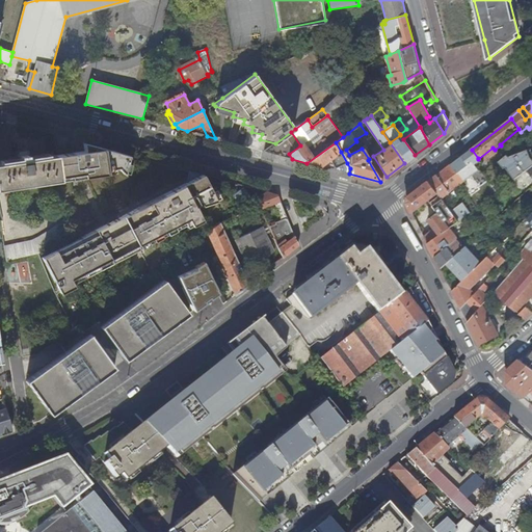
[(300,145),(291,132),(275,143),(265,152),(292,159),(289,154),(300,145)]
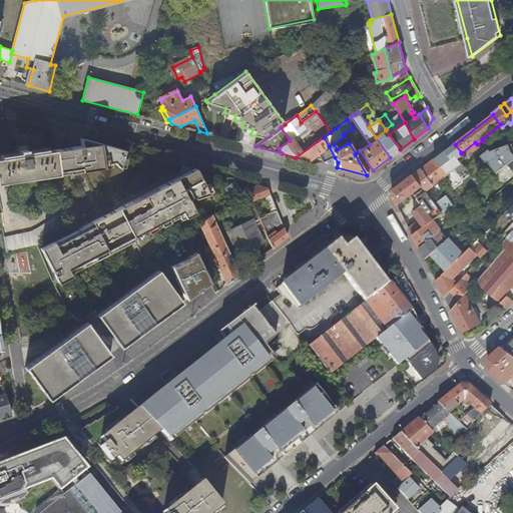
[(386,130),(376,137),(390,157),(400,149),(389,134),(386,130)]
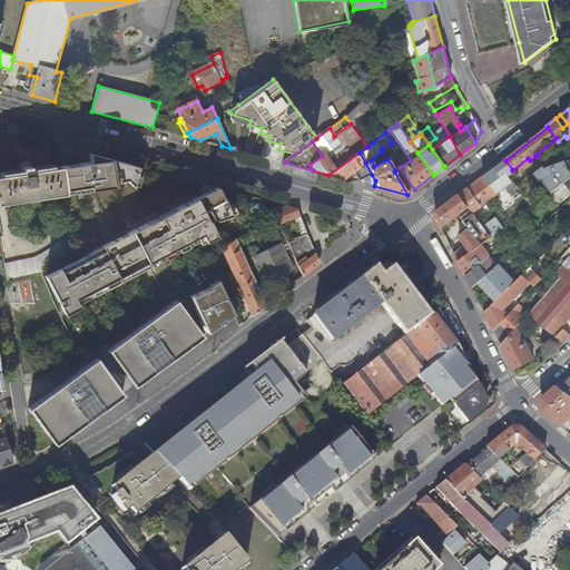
[(90,161),(61,166),(65,193),(88,189),(115,185),(114,180),(121,179),(125,178),(133,186),(135,178),(137,168),(138,166),(89,153),(90,161)]
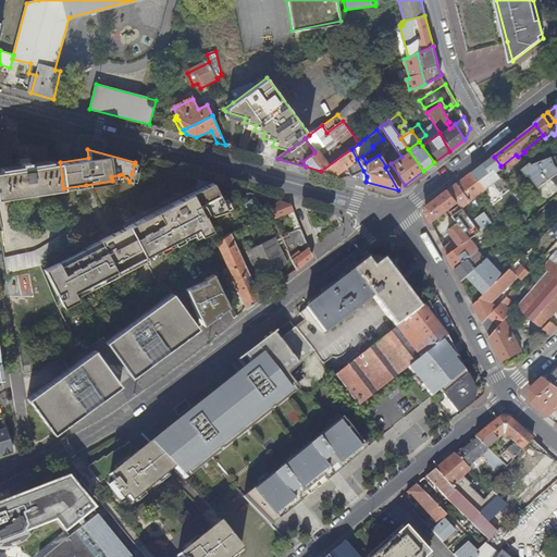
[(335,174),(350,164),(350,163),(357,159),(351,149),(321,171),(335,174)]
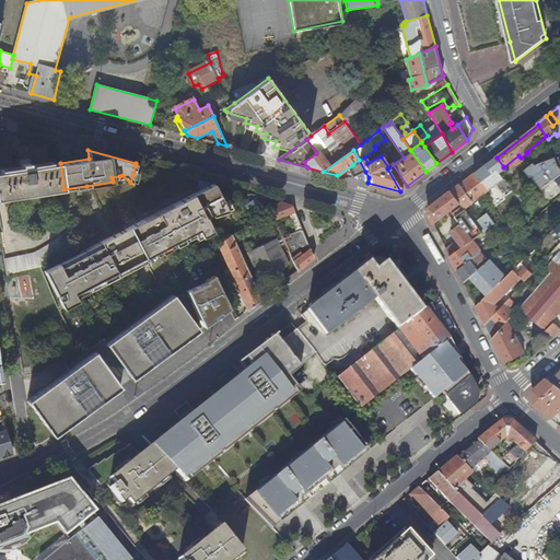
[(536,190),(559,176),(559,172),(549,154),(523,170),(536,190)]
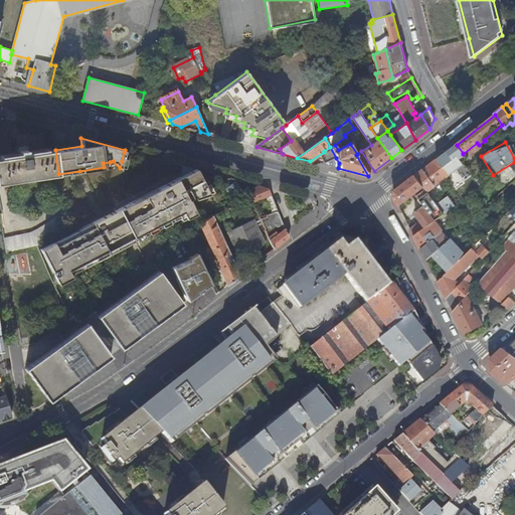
[(463,154),(463,153),(459,156),(463,162),(481,148),(479,145),(477,143),(463,154)]
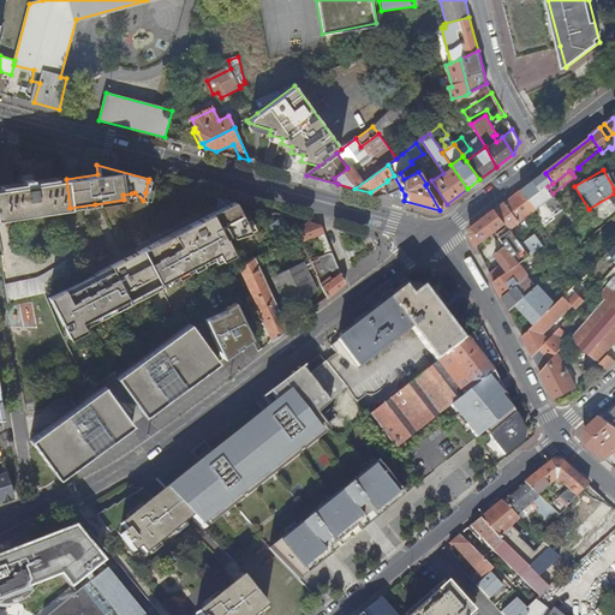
[(545,173),(536,179),(543,190),(548,186),(553,183),(545,173)]
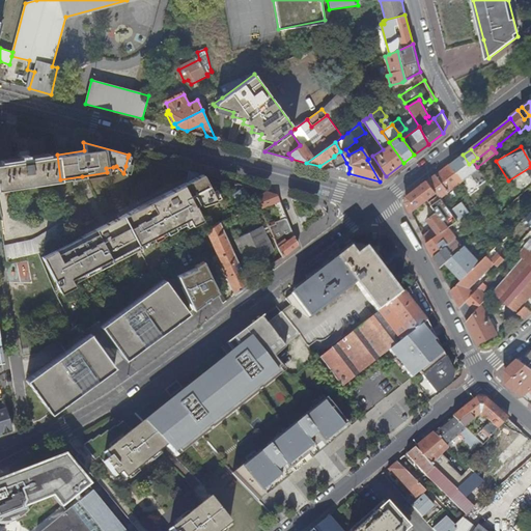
[(0,189),(60,179),(57,155),(49,156),(49,154),(28,157),(27,151),(20,152),(20,158),(0,161),(1,164),(0,163),(0,189)]
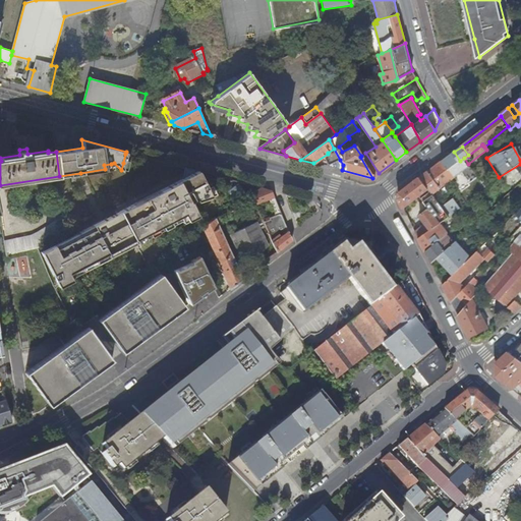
[(328,153),(328,154),(333,163),(340,160),(334,149),(328,153)]
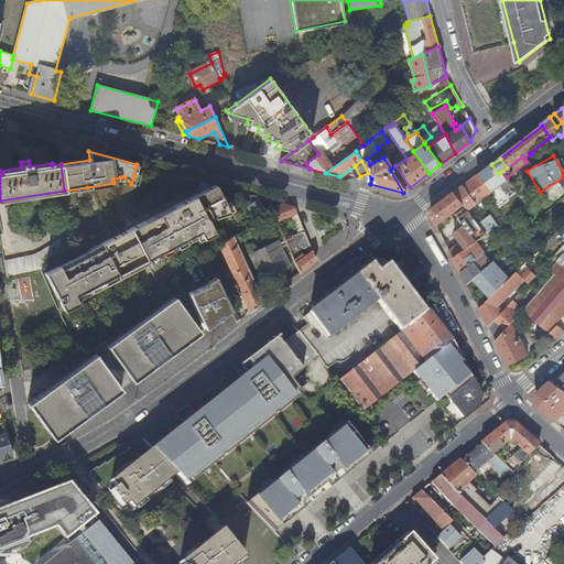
[(501,186),(510,197),(518,192),(513,185),(507,177),(502,171),(498,174),(491,164),(470,181),(455,192),(465,205),(467,207),(469,210),(477,205),(501,186)]
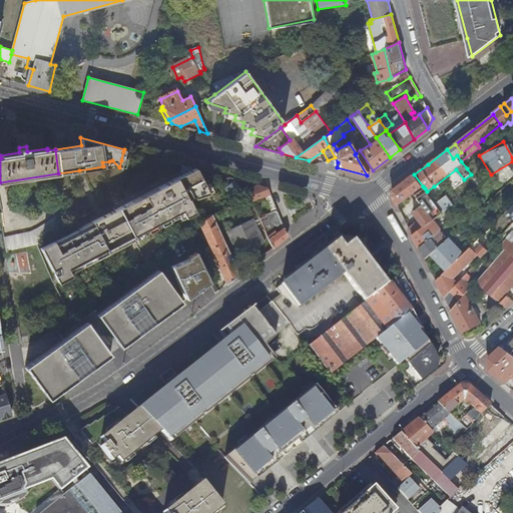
[(373,170),(360,150),(356,153),(355,154),(367,175),(373,170)]
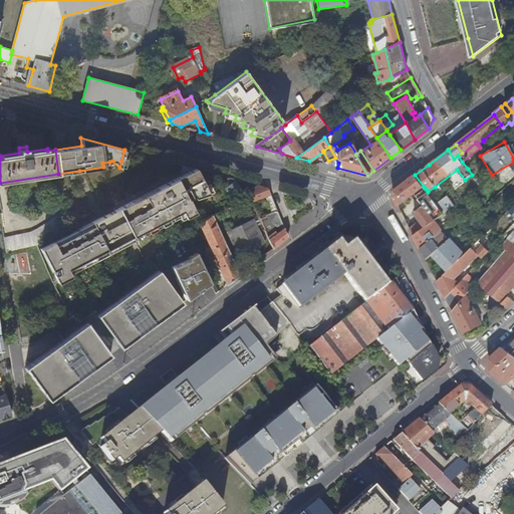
[(119,243),(133,237),(182,211),(184,214),(186,218),(196,213),(189,201),(194,198),(195,200),(208,193),(196,169),(192,177),(180,183),(177,178),(92,223),(93,227),(55,247),(53,243),(41,250),(58,284),(71,277),(70,274),(68,270),(119,243)]
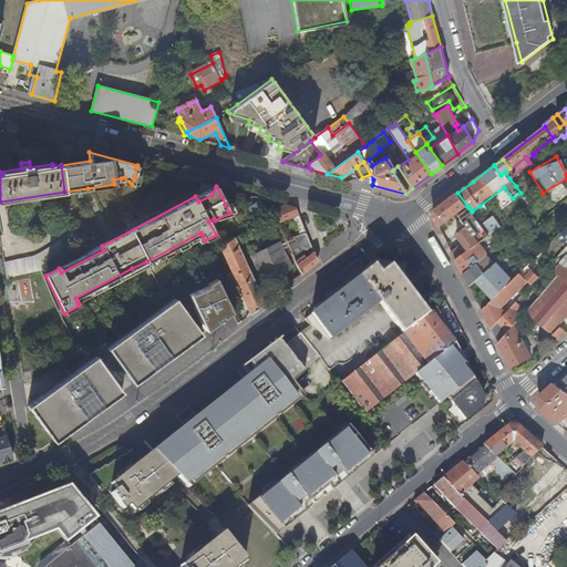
[(195,196),(198,202),(212,195),(216,186),(195,196)]
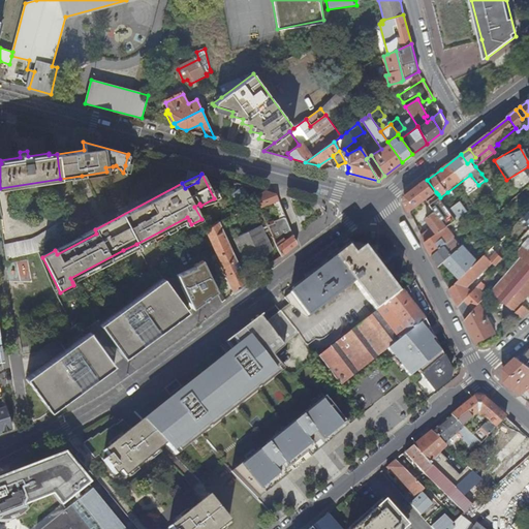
[(405,203),(410,212),(419,205),(425,200),(427,199),(436,192),(427,180),(406,196),(405,203)]
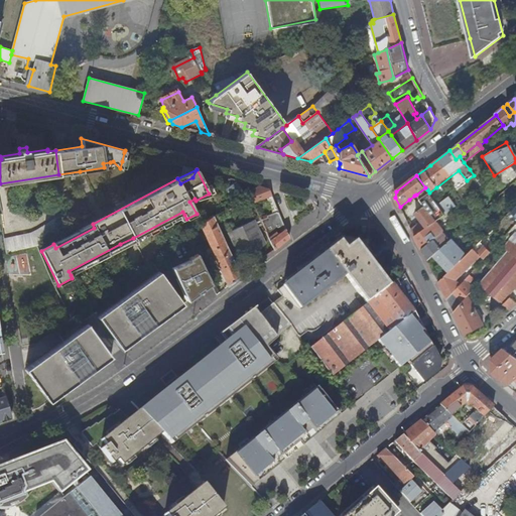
[(473,189),(480,183),(475,177),(469,182),(473,189)]
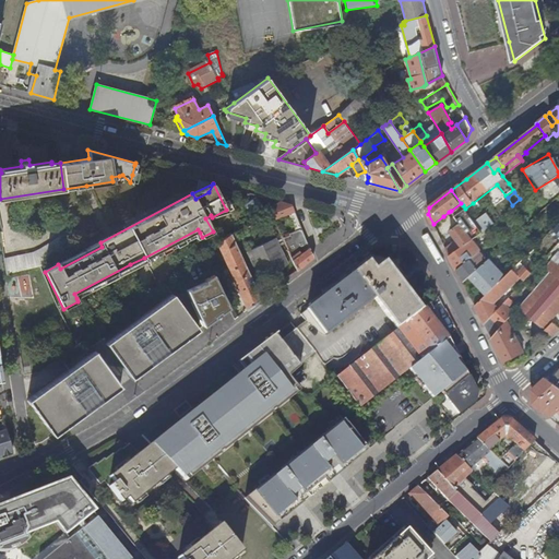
[(250,217),(264,207),(257,197),(242,205),(250,217)]
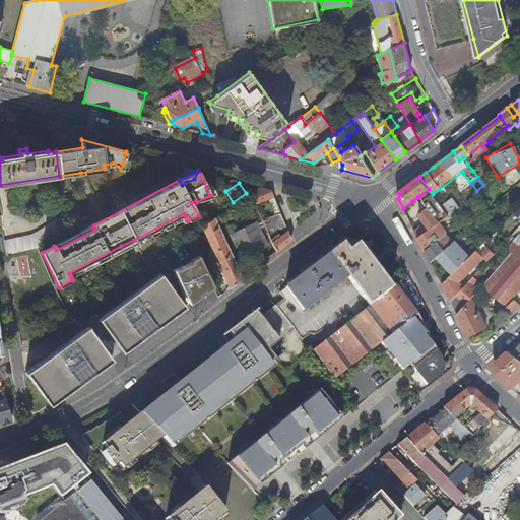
[(271,197),(274,196),(272,190),(260,187),(251,193),(252,195),(256,204),(271,197)]
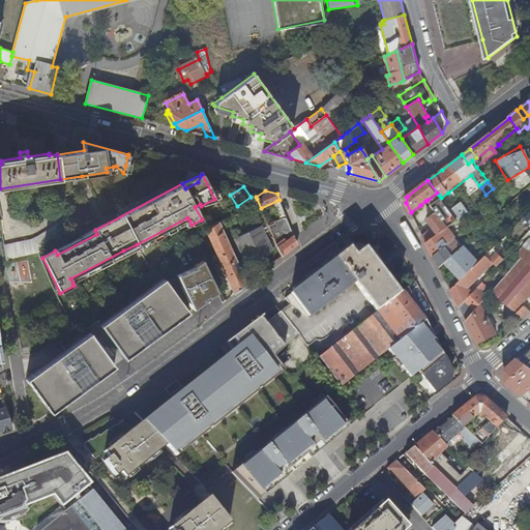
[(445,204),(452,199),(448,193),(441,198),(445,204)]
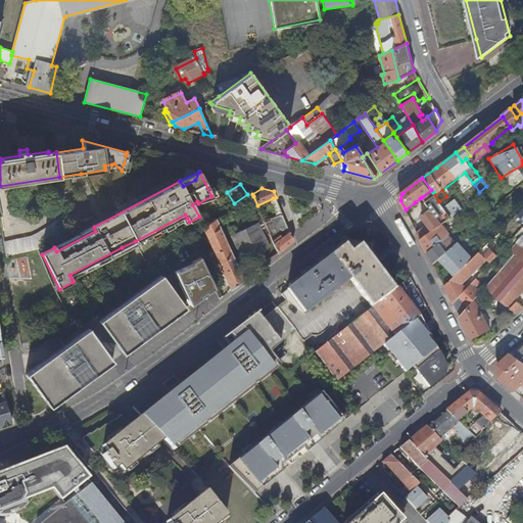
[(424,200),(431,209),(442,225),(452,218),(439,201),(435,195),(433,192),(424,199),(424,200)]
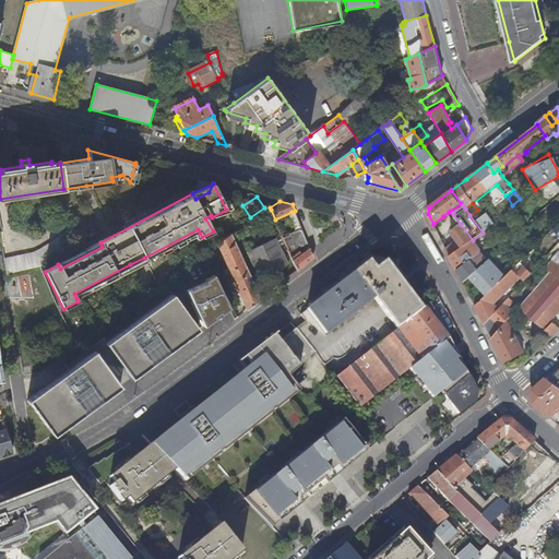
[(482,206),(477,210),(470,215),(483,233),(495,224),(482,206)]
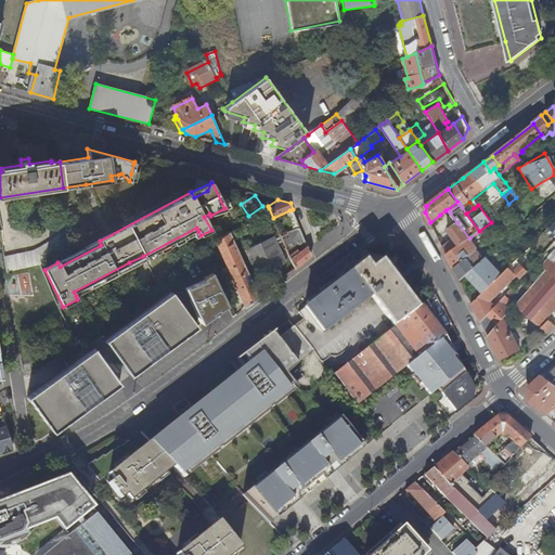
[(267,229),(275,223),(273,218),(269,208),(258,216),(267,229)]
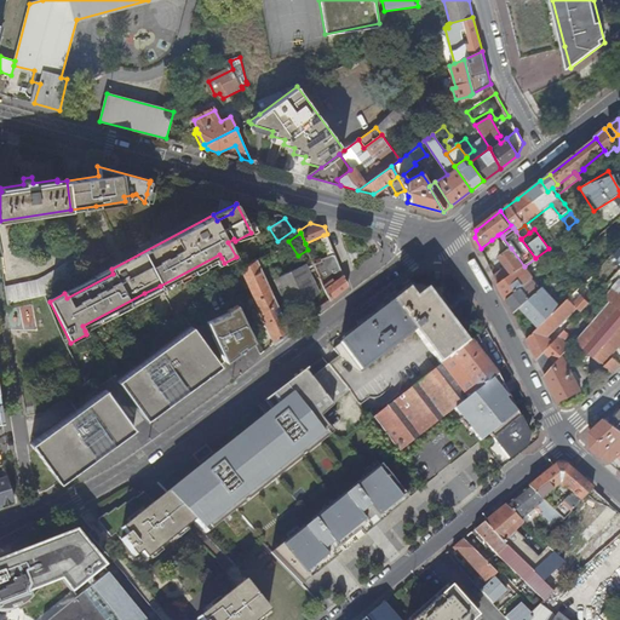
[(331,254),(334,252),(327,234),(323,235),(331,254)]
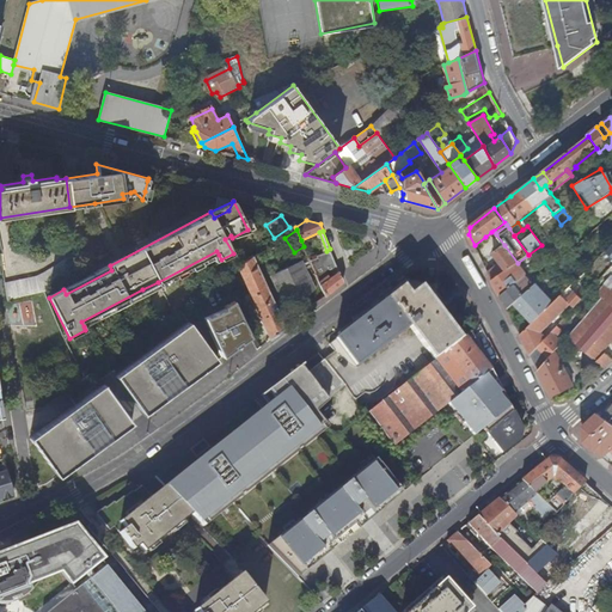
[(475,245),(477,250),(489,240),(494,236),(491,232),(485,237),(475,245)]
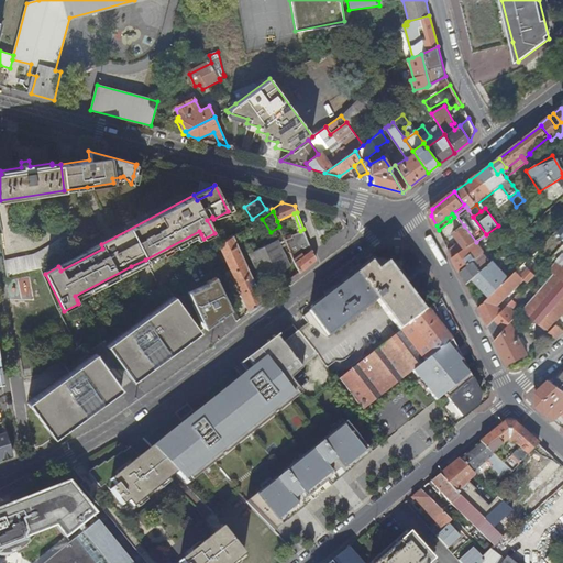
[(461,242),(450,251),(453,258),(473,244),(476,242),(464,225),(457,232),(455,233),(461,242)]
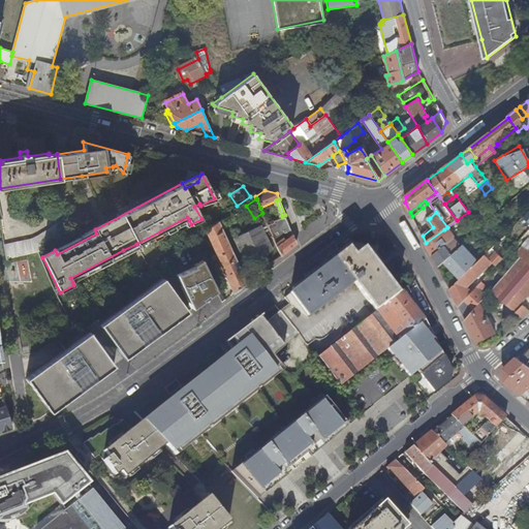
[(289,224),(285,215),(282,217),(274,220),(278,231),(273,235),(282,256),(297,244),(289,224)]
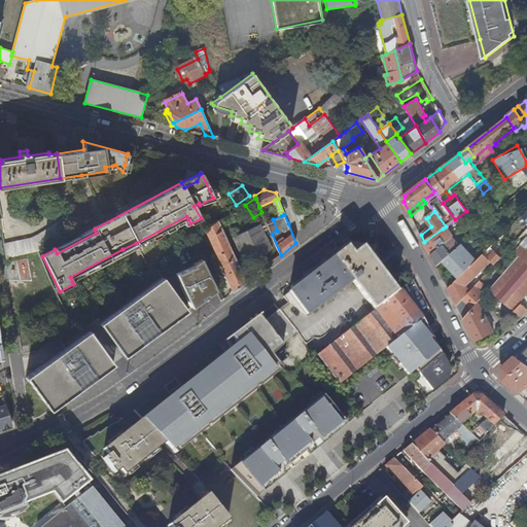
[(526,215),(513,232),(520,238),(521,238),(526,231),(526,215)]
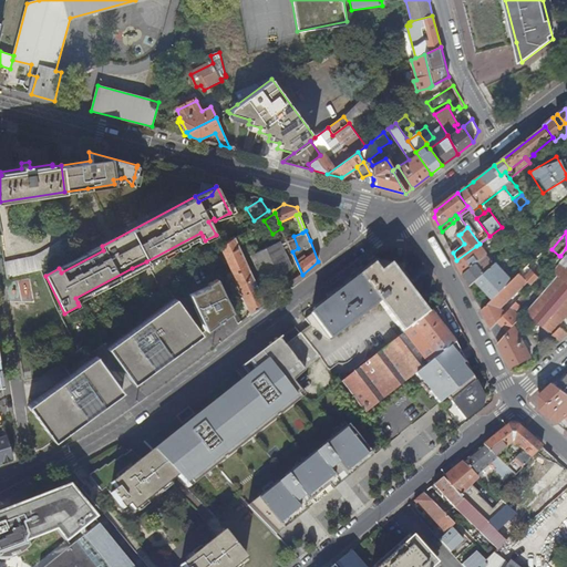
[(146,261),(148,265),(203,236),(200,233),(146,261)]
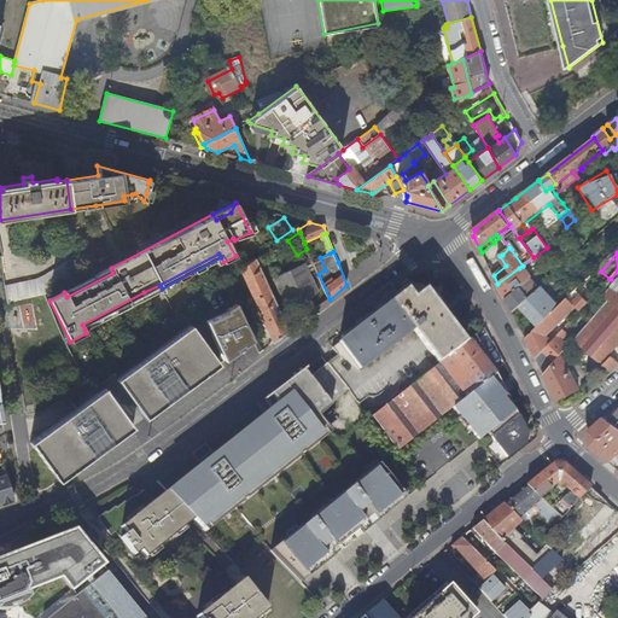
[(35,281),(6,286),(9,303),(46,297),(76,275),(74,257),(44,278),(35,281)]
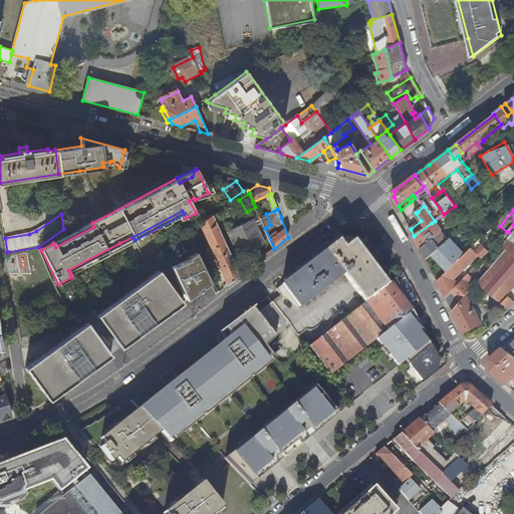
[(201,226),(227,284),(240,275),(214,217),(213,215),(199,224),(201,226)]
